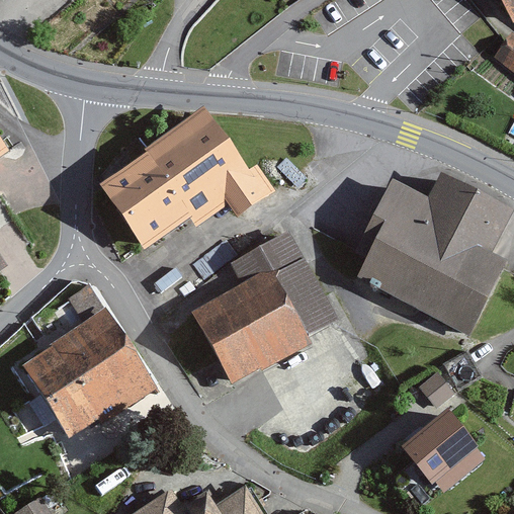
[(502,0),(513,23),(513,22),(513,0),(502,0)]
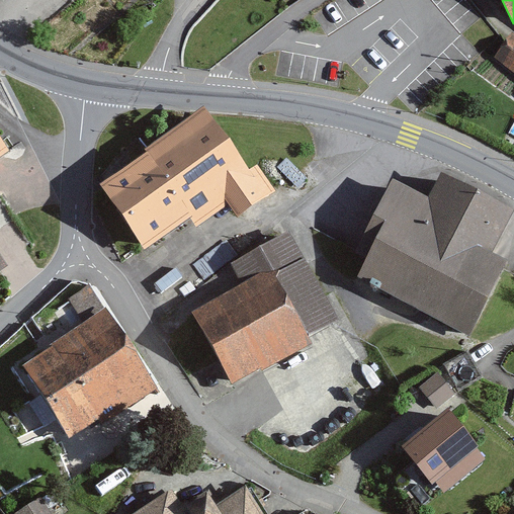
[(513,35),(493,55),(513,69),(513,35)]
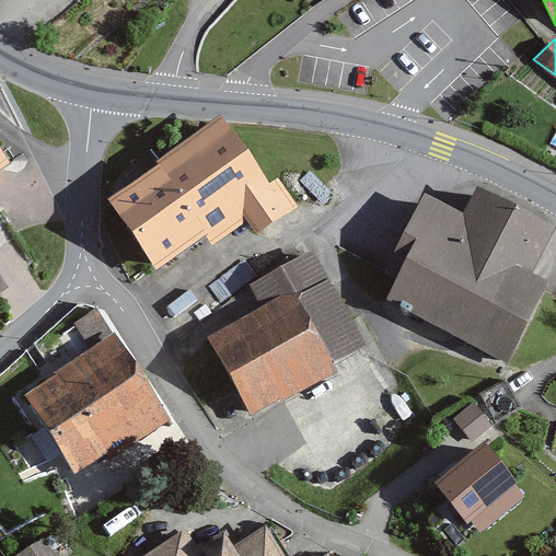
[(226,115),(100,197),(152,276),(248,213),(256,226),(286,207),(226,115)]
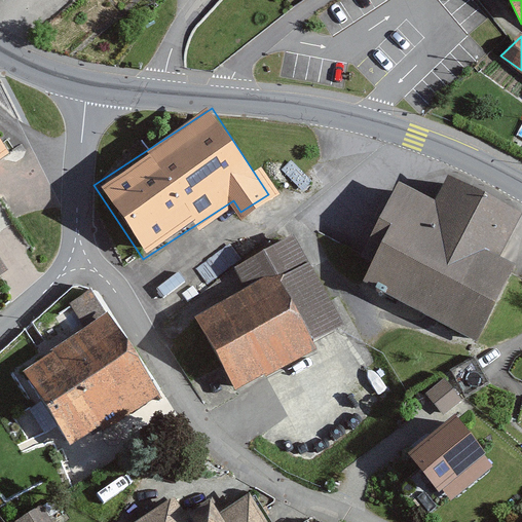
[(0,196),(6,192),(0,183),(0,180),(23,166),(0,129),(0,196)]
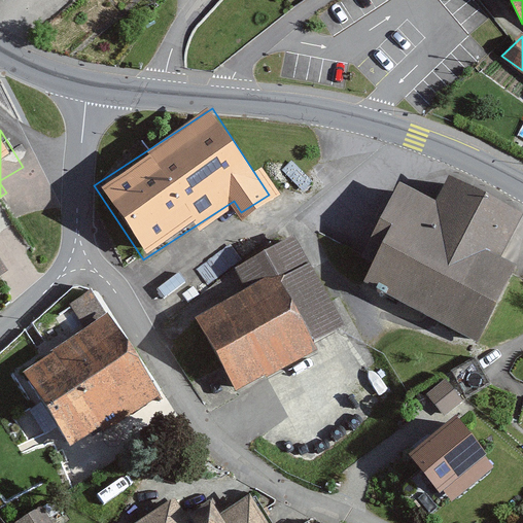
[(441,206),(401,185),(354,279),(483,342),(521,266),(508,259),(522,228),(522,213),(454,180),(441,206)]
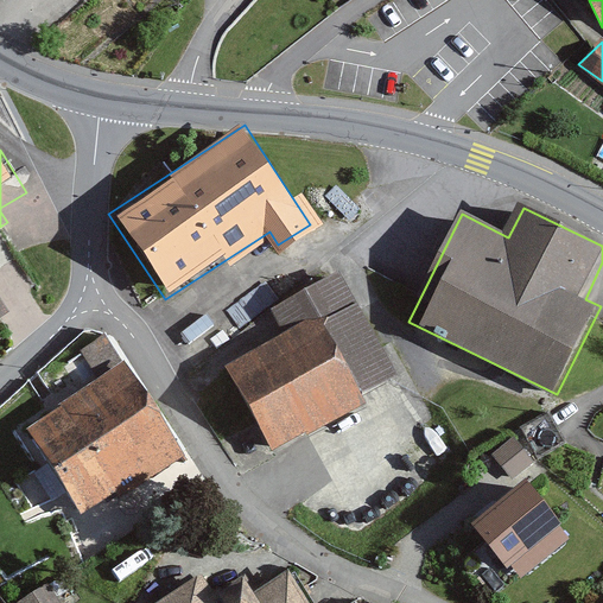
[(284,332),(224,363),(271,452),(370,401),(365,388),(394,373),(342,270),(271,306),(284,332)]
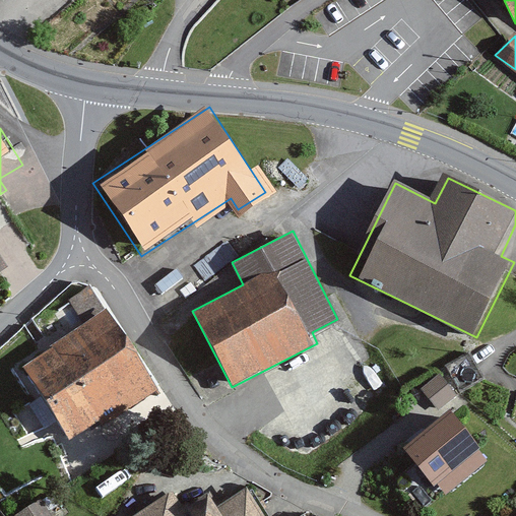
[(0,270),(8,265),(0,252),(0,270)]
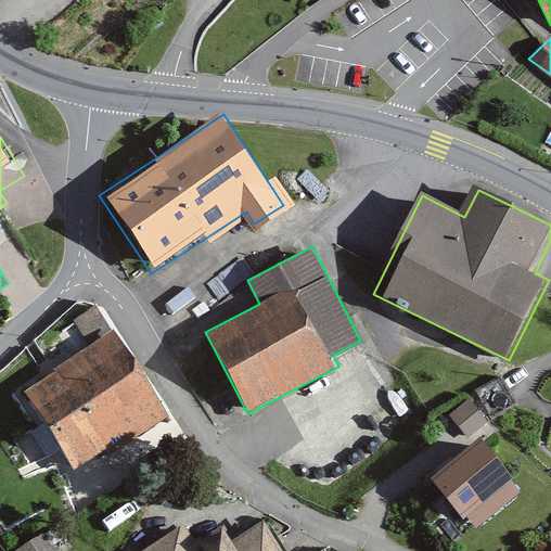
[(115,331),(24,391),(74,469),(166,408),(115,331)]
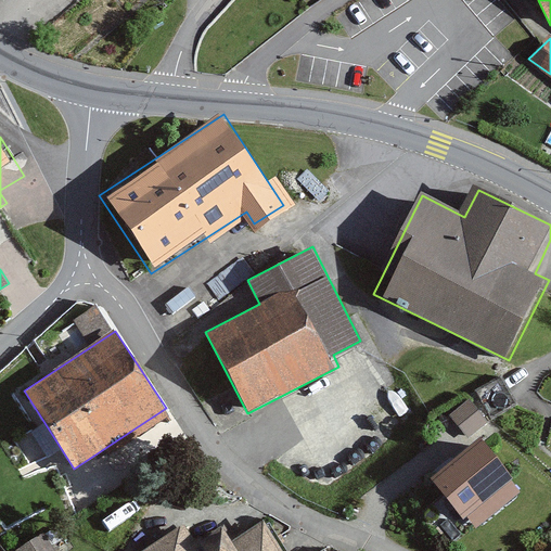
[(465,392),(445,408),(464,431),(484,414),(465,392)]
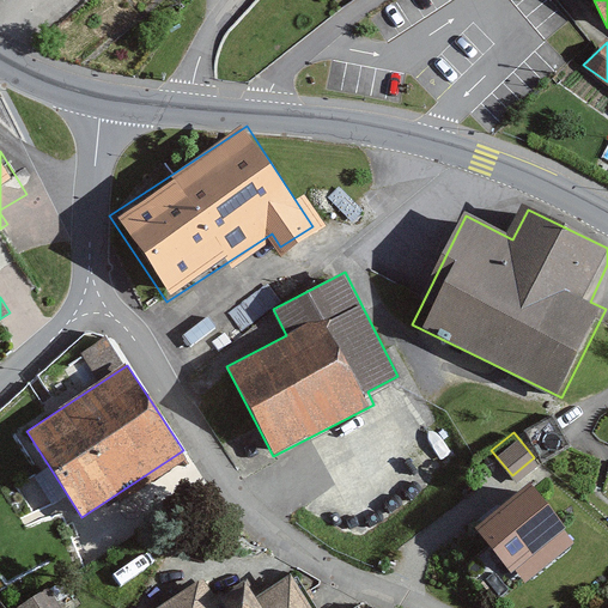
[(540,486),(482,528),(514,571),(571,528),(540,486)]
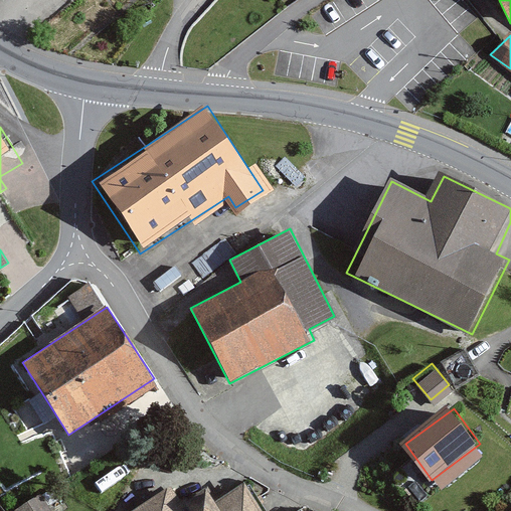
[(172,482),(122,510),(259,510),(242,483),(211,502),(203,488),(182,500),(172,482)]
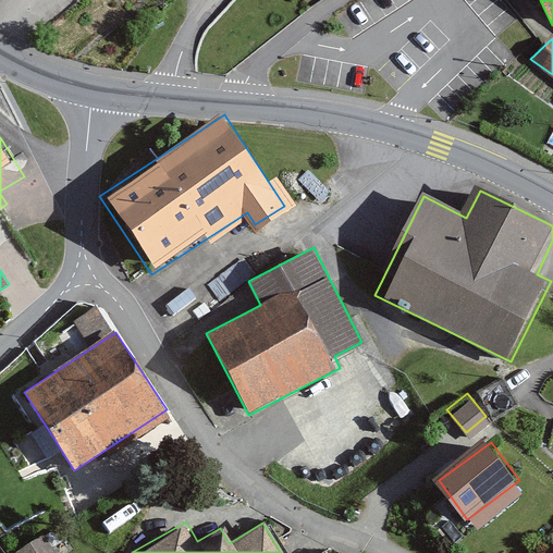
[(20,552),(54,552),(46,529),(15,540),(20,552)]
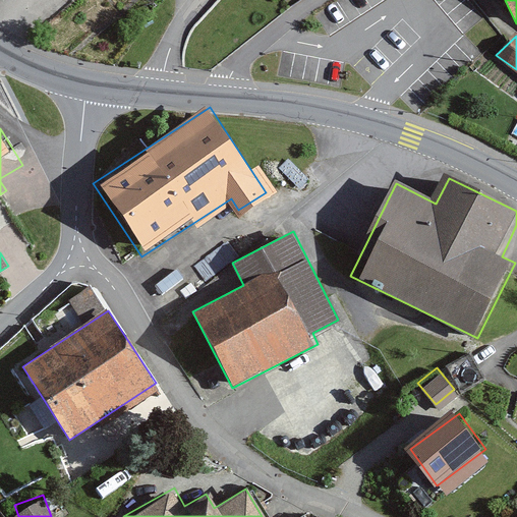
All buildings are outlined.
